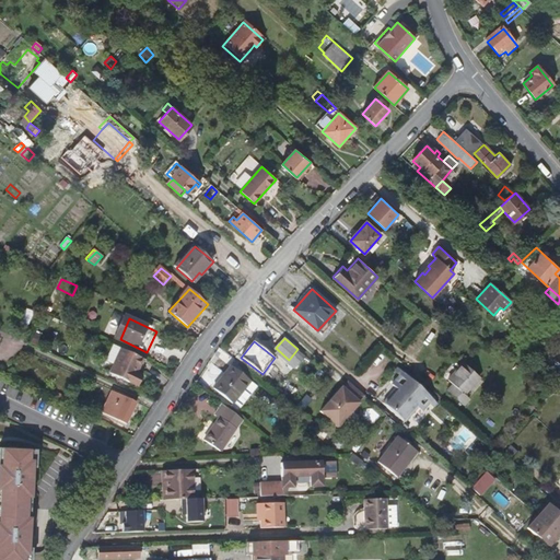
[(138,373),(144,359),(115,345),(107,361),(115,364),(111,373),(140,386),(144,376),(138,373)]
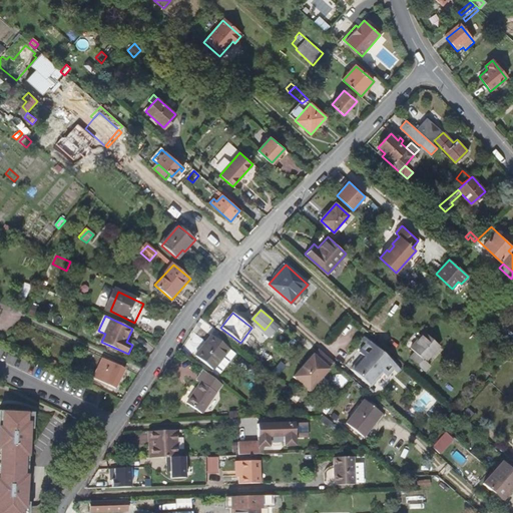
[(426,360),(439,345),(425,332),(411,348),(415,352),(411,358),(425,370),(430,365),(426,360)]
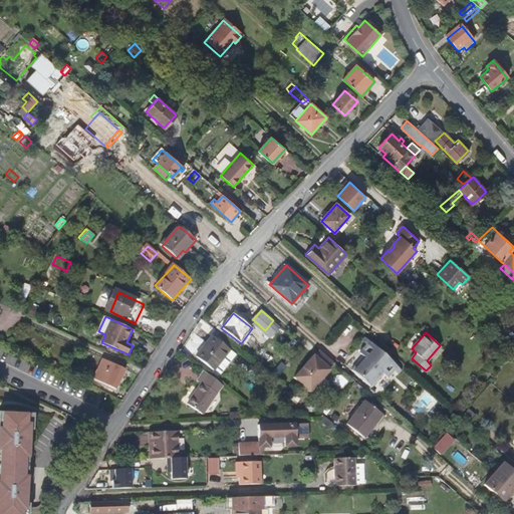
[(230,350),(213,336),(196,357),(213,370),(230,350)]
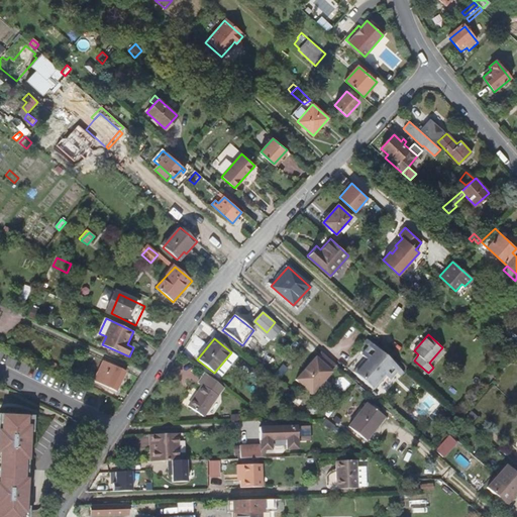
[(390,380),(391,380),(397,372),(400,369),(373,344),(370,347),(363,355),(368,360),(365,364),(363,363),(353,372),(374,390),(380,383),(379,381),(384,375),(387,378),(390,380)]
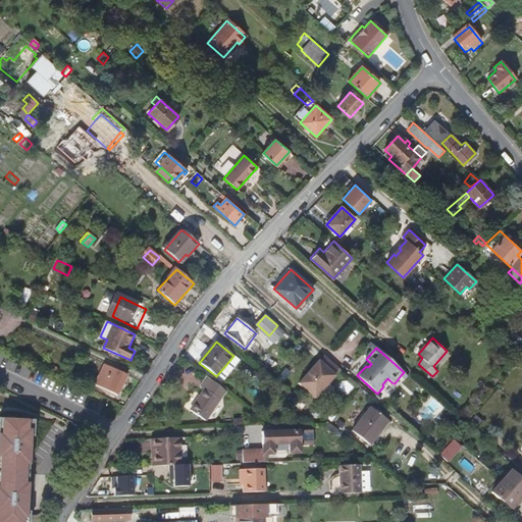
[(320,360),(299,383),(316,399),(336,375),(335,375),(341,369),(325,356),(321,361),(320,360)]
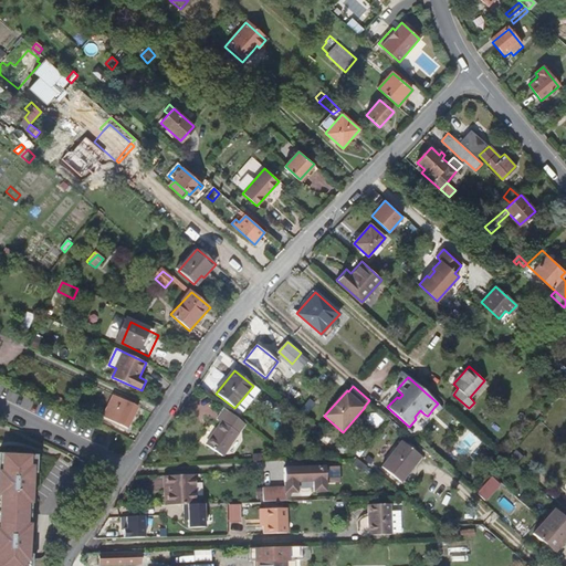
[(65,400),(46,392),(44,397),(62,406),(65,400)]
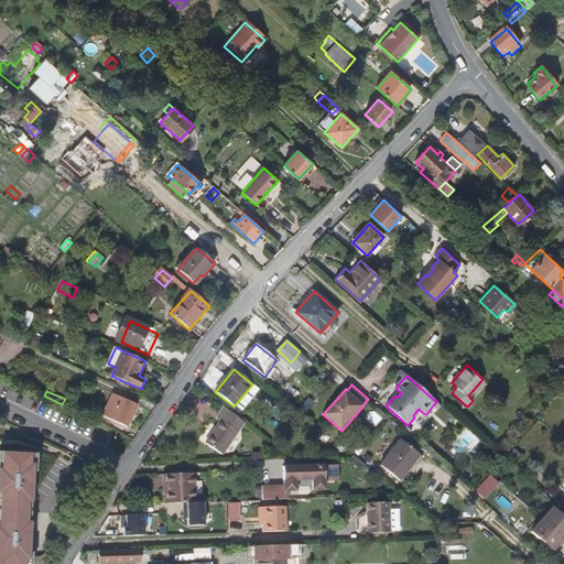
[(128,427),(138,405),(133,403),(114,394),(104,416),(128,427)]
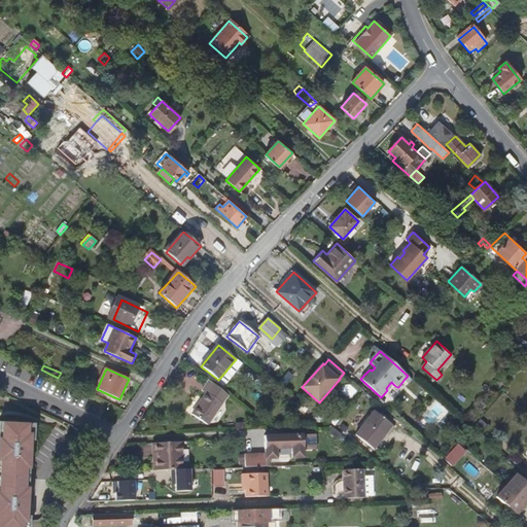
[(208,424),(227,394),(225,393),(209,380),(203,389),(207,392),(192,414),(208,424)]
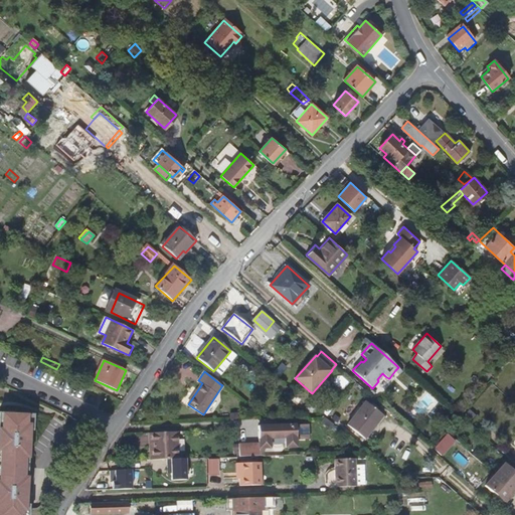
[(378,381),(372,388),(373,388),(385,376),(382,373),(377,379),(378,381)]
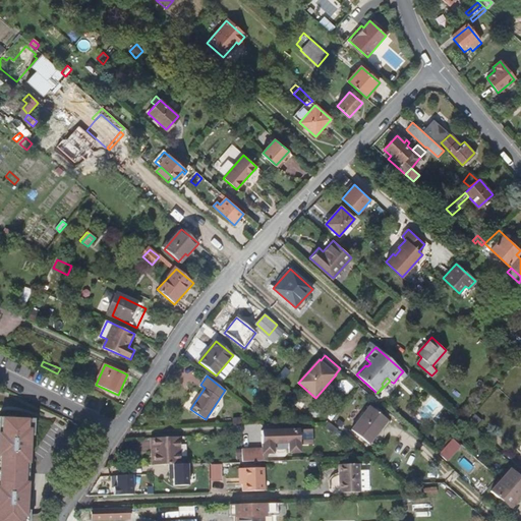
[(288,389),(284,394),(291,400),(295,395),(288,389)]
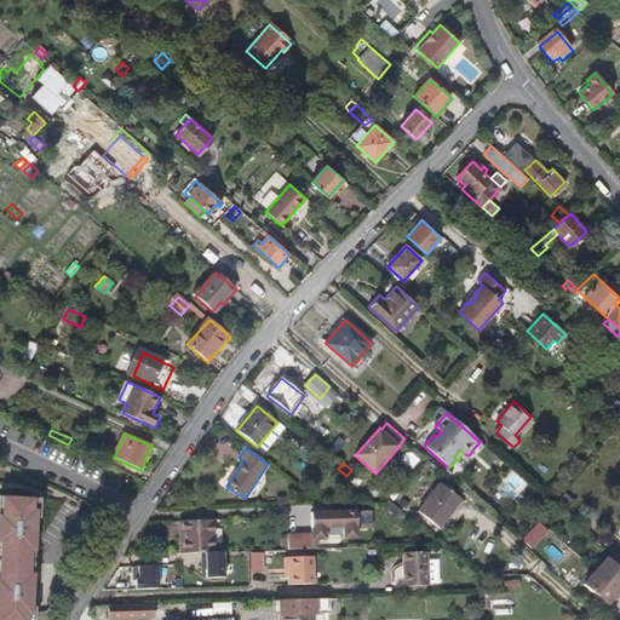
[(441,529),(463,501),(442,486),(420,512),(441,529)]
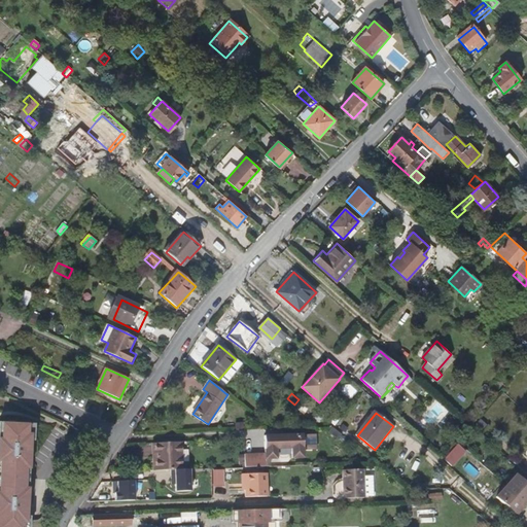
[(27,517),(29,446),(32,447),(32,425),(0,423),(0,526),(28,526),(29,517),(27,517)]
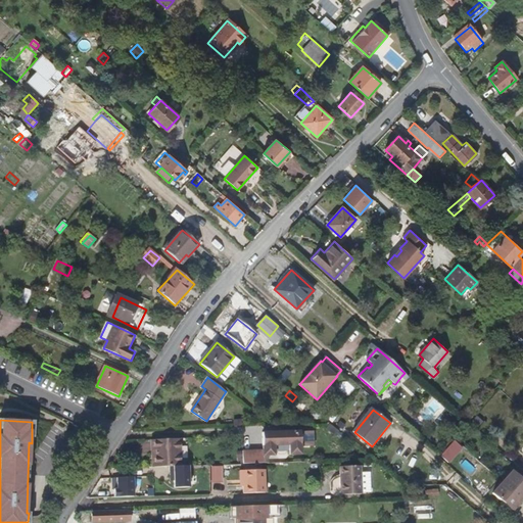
[(346,425),(341,421),(337,426),(343,430),(346,425)]
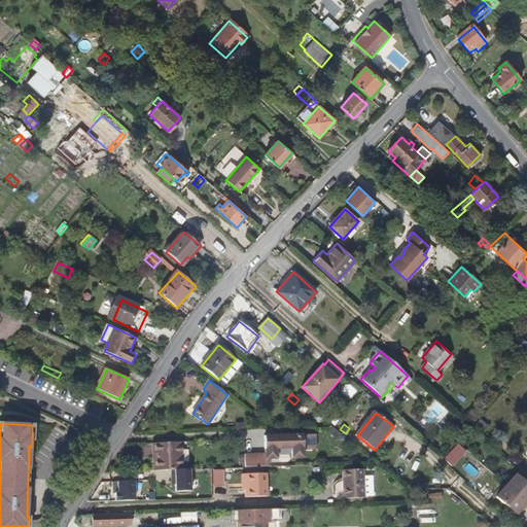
[(342,433),(334,426),(328,432),(338,440),(342,433)]
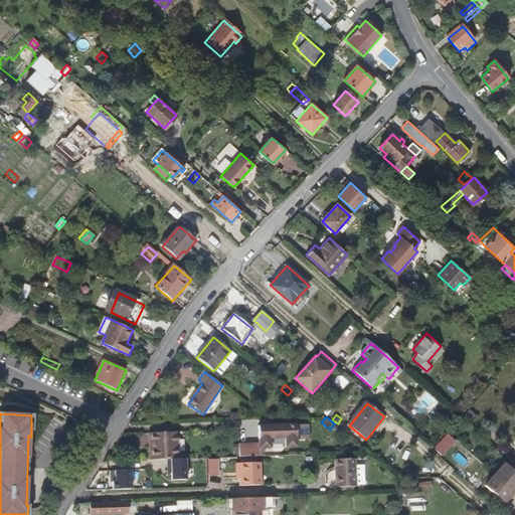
[(264,456),(264,449),(271,449),(271,439),(275,434),(282,434),(285,439),(286,448),(297,447),(297,438),(296,425),(296,424),(259,426),(260,444),(239,445),(239,457),(264,456)]
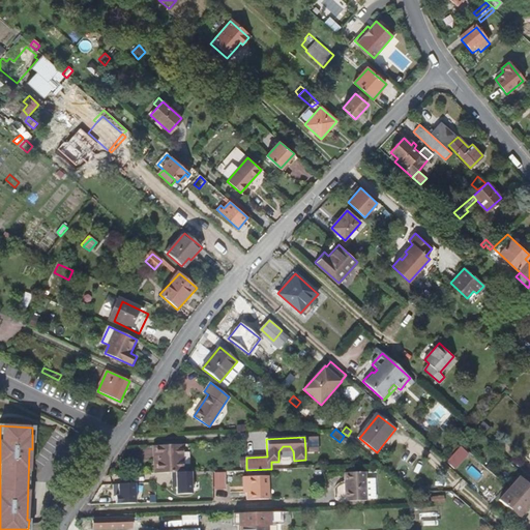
[(315,438),(304,438),(305,450),(315,450),(315,438)]
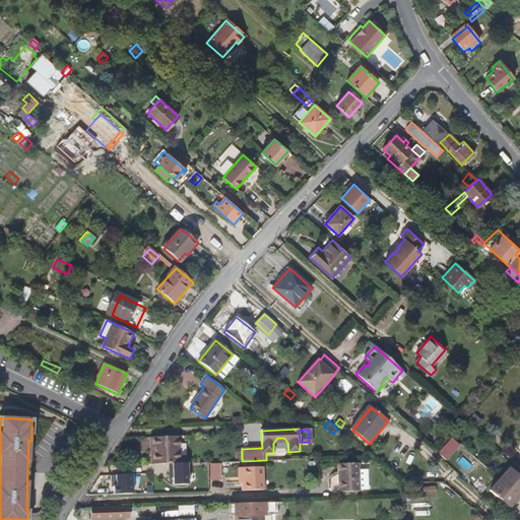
[(441,439),(445,444),(451,439),(446,434),(441,439)]
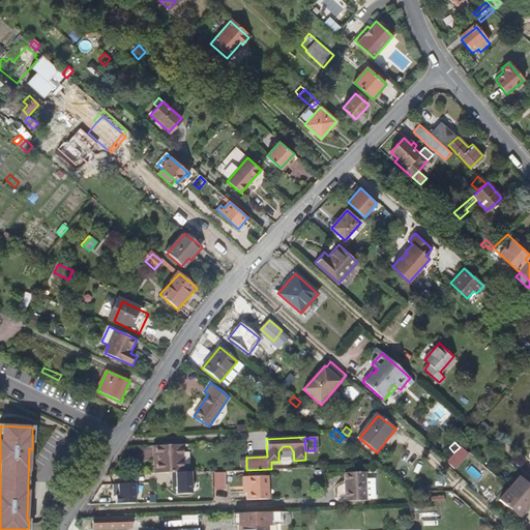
[(184,472),(183,444),(157,445),(157,462),(155,462),(155,473),(173,472),(184,472)]
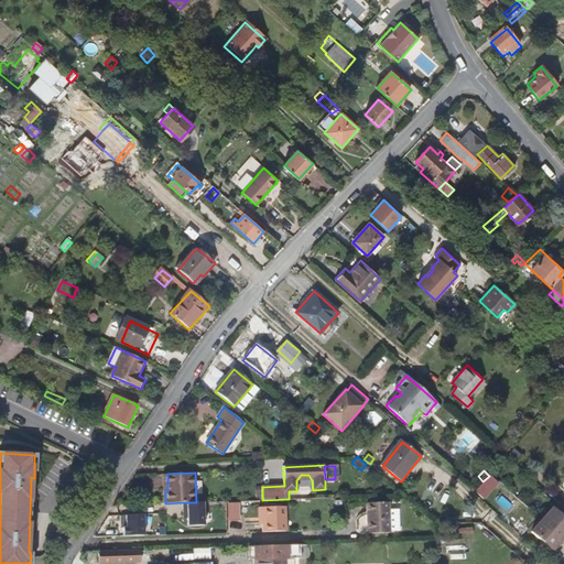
[(483,483),(487,488),(495,481),(489,476),(483,481),(483,483)]
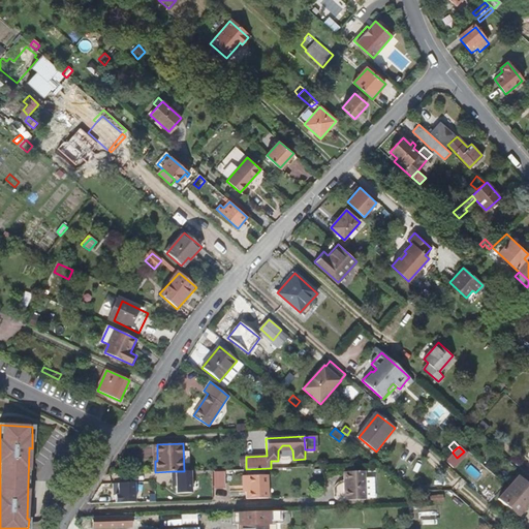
[(184,471),(173,471),(173,480),(177,479),(178,494),(193,493),(192,471),(184,471)]
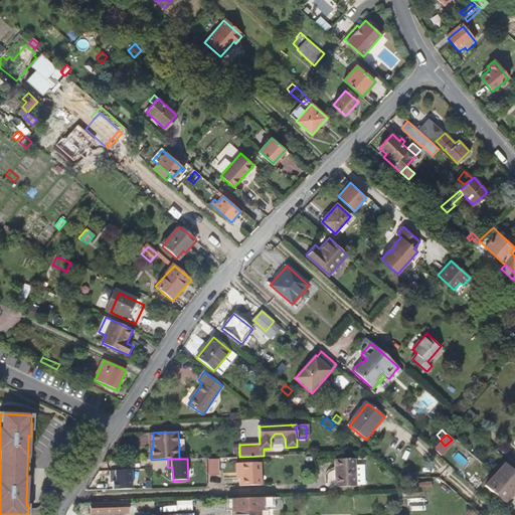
[(356,486),(356,459),(335,460),(336,487),(356,486)]
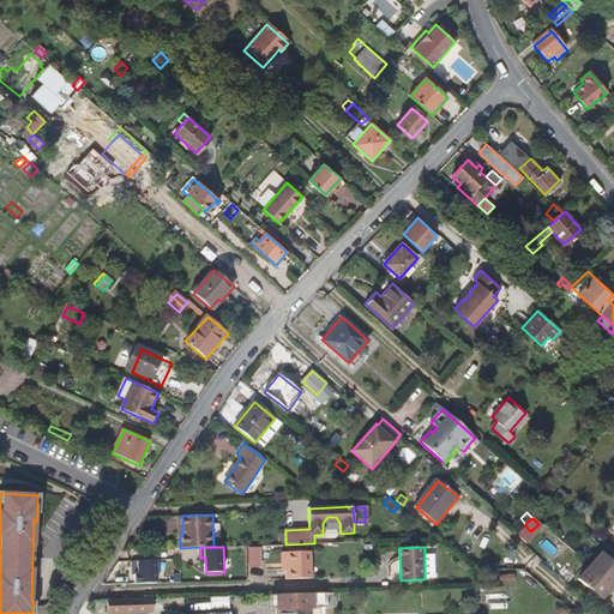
[(312,578),(309,552),(282,553),(282,564),(286,564),(286,579),(312,578)]
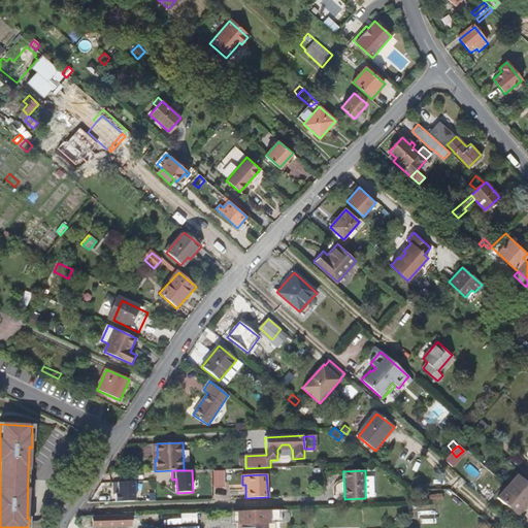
[(527,486),(517,476),(509,485),(527,501),(527,486)]
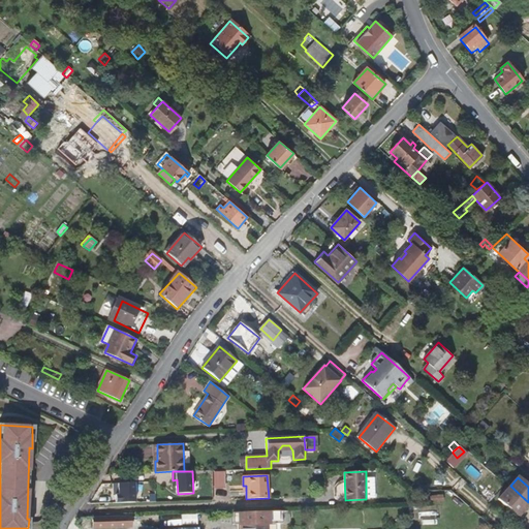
[(116,495),(117,503),(136,502),(135,483),(119,483),(119,495),(116,495)]
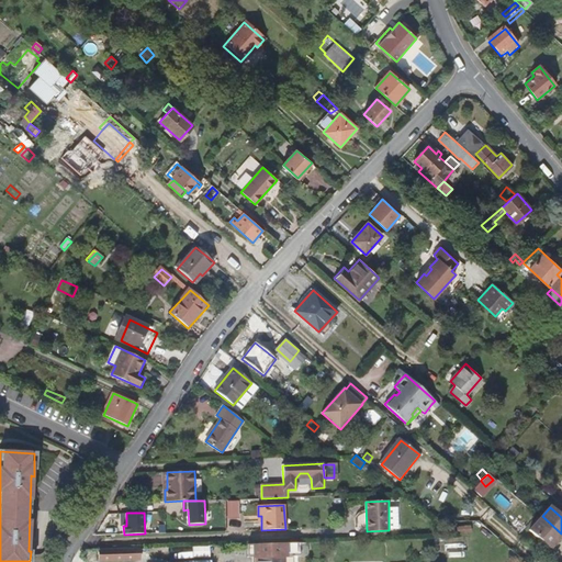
[(551,549),(561,536),(561,534),(542,516),(530,530),(551,549)]
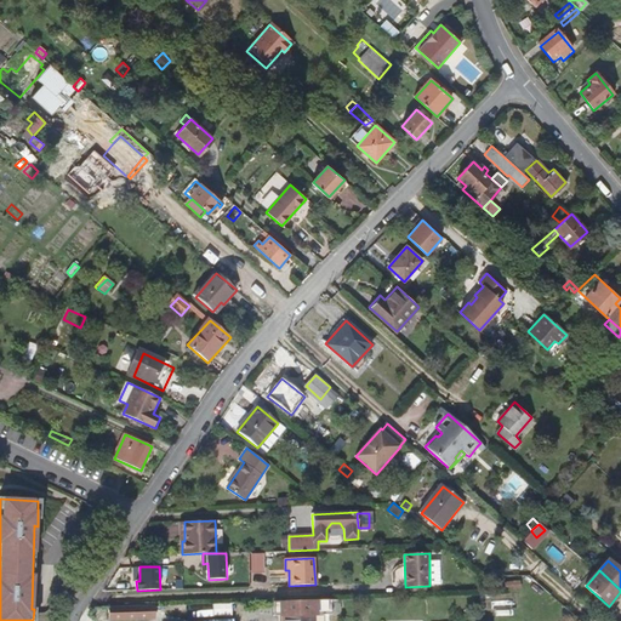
[(520,581),(507,582),(508,591),(522,588),(520,581)]
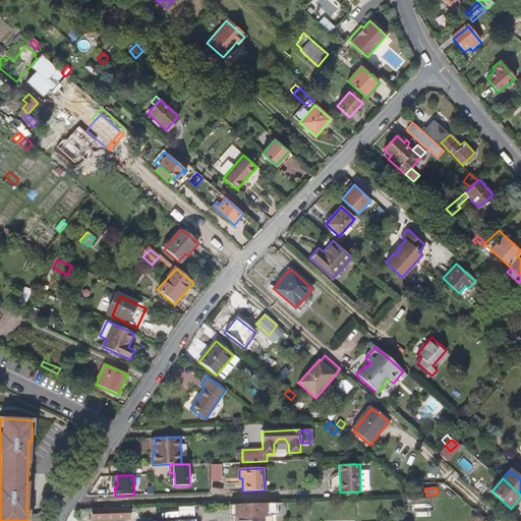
[(435,510),(435,497),(402,498),(403,511),(435,510)]
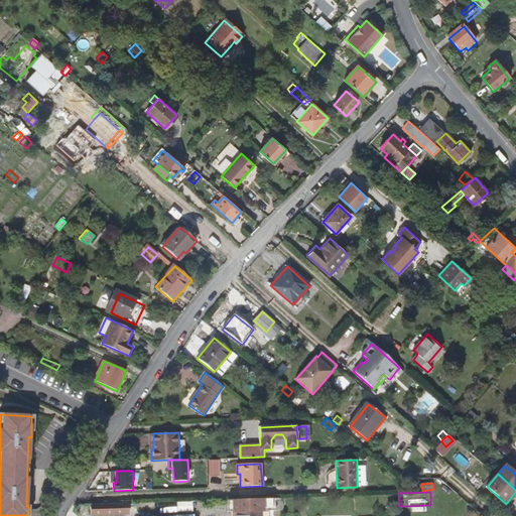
[(261,515),(262,511),(261,499),(241,500),(236,500),(236,512),(236,515),(261,515)]
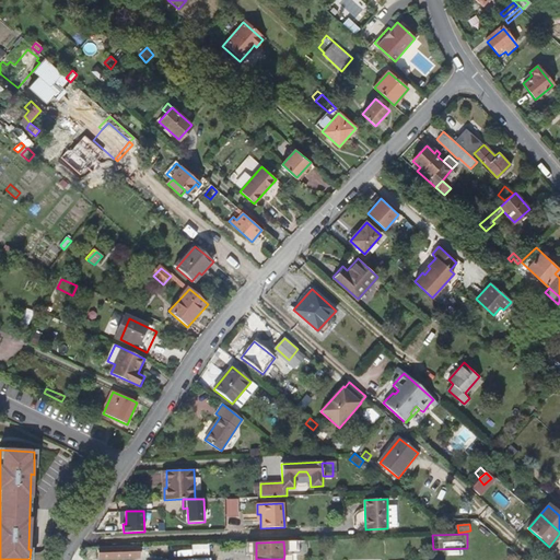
[(211,556),(211,545),(195,545),(195,556),(211,556)]
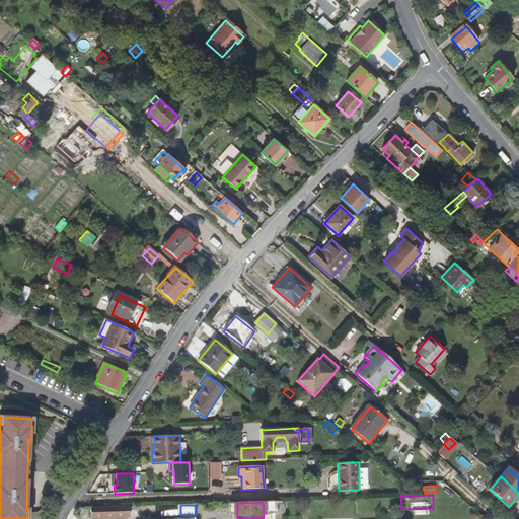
[(128,517),(127,506),(117,506),(90,507),(90,518),(128,517)]
